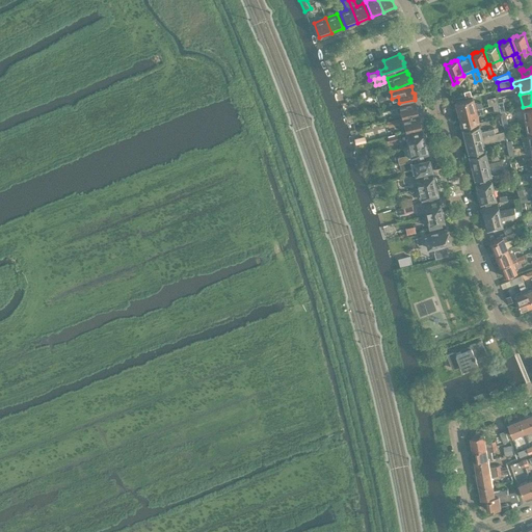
[(457,108),(458,112),(481,107),(480,102),(474,103),(472,97),(455,101),(455,103),(455,104),(455,107),(457,108)]
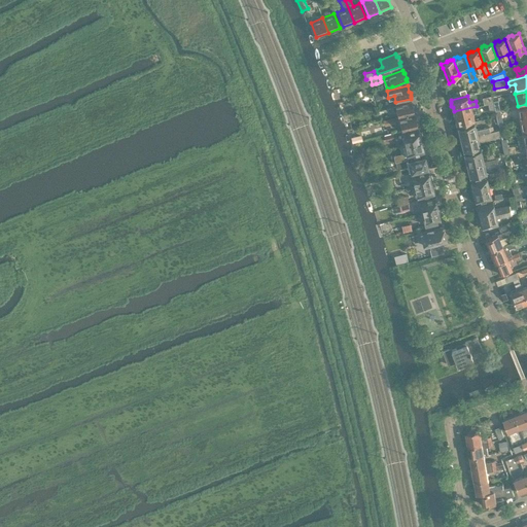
[(484,104),(487,104),(493,102),(491,96),(483,98),(484,104)]
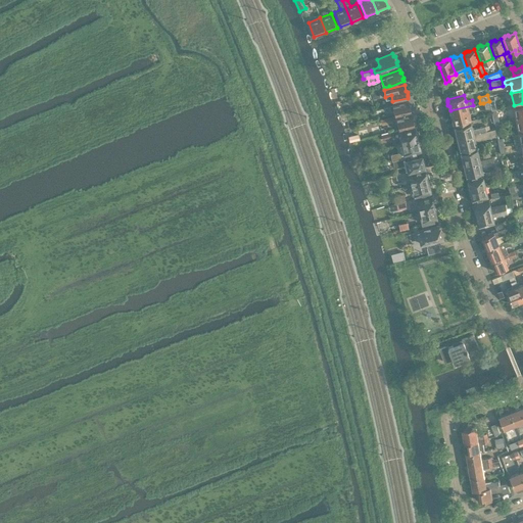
[(410,105),(408,100),(390,104),(391,108),(393,108),(395,115),(411,111),(411,110),(412,110),(411,104),(410,105)]
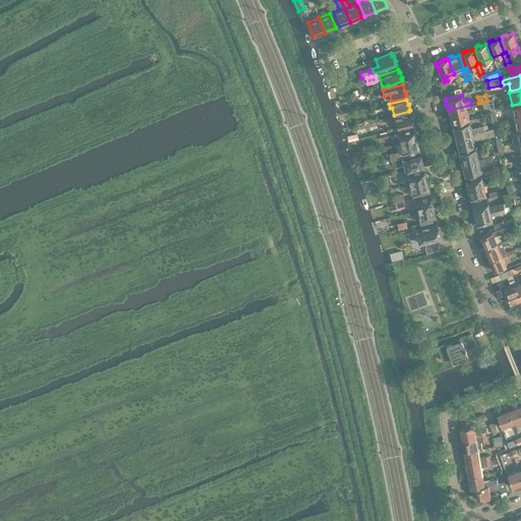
[(471,105),(449,110),(450,115),(449,117),(450,119),(451,120),(452,122),(468,118),(466,112),(473,111),(471,105)]
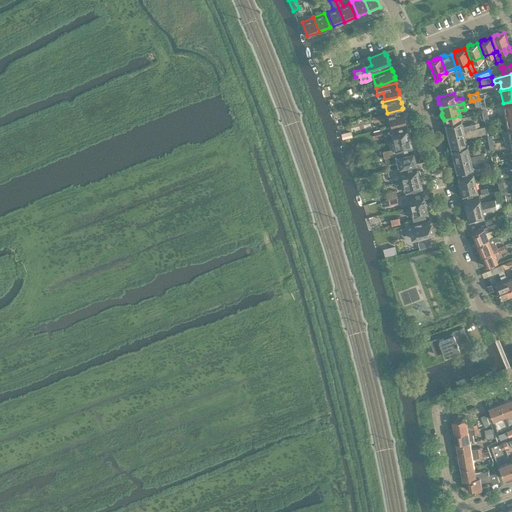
[(511,103),(502,105),(504,116),(511,114),(511,103)]
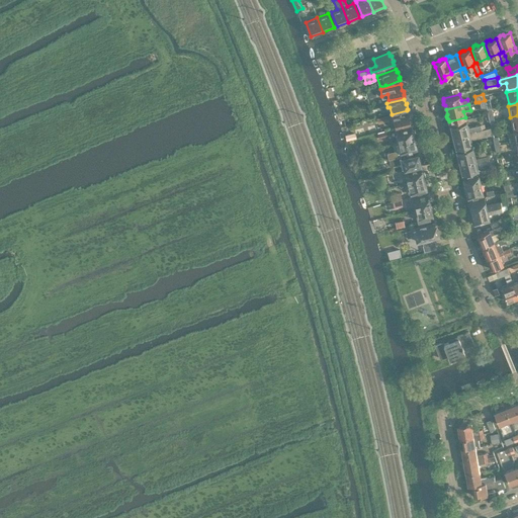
[(408,112),(392,116),(395,128),(396,127),(410,124),(410,122),(411,121),(410,118),(409,117),(408,112)]
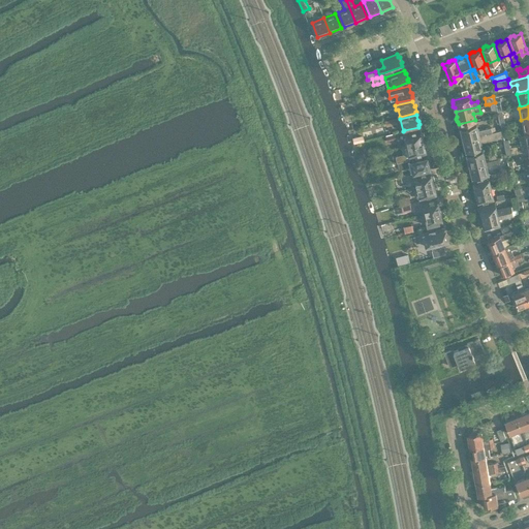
[(384,120),(385,126),(389,125),(397,123),(397,121),(396,118),(384,120)]
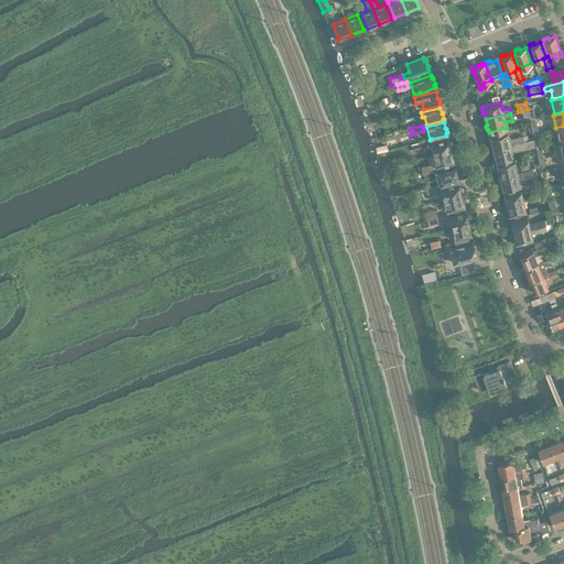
[(490,138),(489,138),(490,143),(491,143),(492,145),(492,147),(492,149),(510,144),(514,143),(519,142),(522,142),(523,141),(523,140),(522,136),(517,137),(509,139),(507,131),(490,136),(490,137),(490,138)]
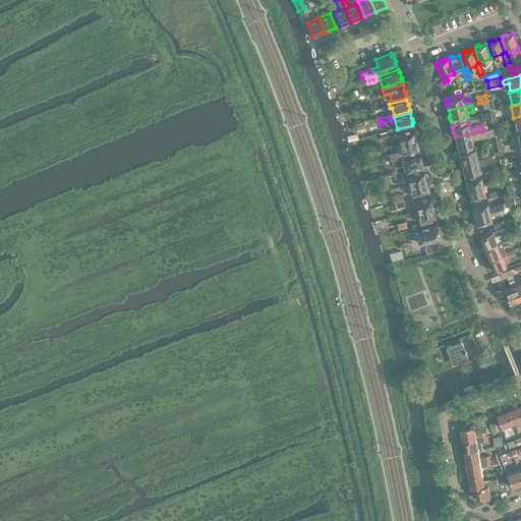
[(397,129),(381,133),(382,138),(393,135),(393,137),(398,135),(400,142),(416,138),(415,137),(416,136),(415,132),(414,132),(413,127),(398,130),(398,128),(397,129)]
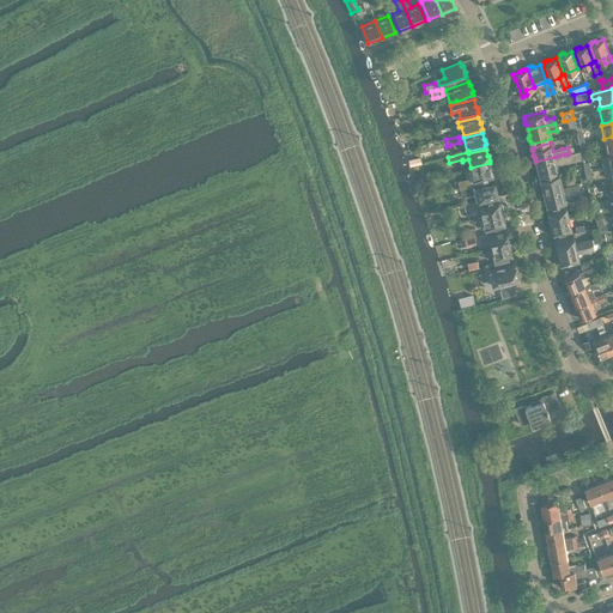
[(538,168),(535,168),(538,174),(539,173),(539,175),(558,170),(557,164),(562,163),(566,162),(568,162),(574,161),(577,159),(580,159),(582,158),(580,151),(574,152),(569,153),(568,155),(564,155),(559,156),(554,157),(535,162),(538,168)]
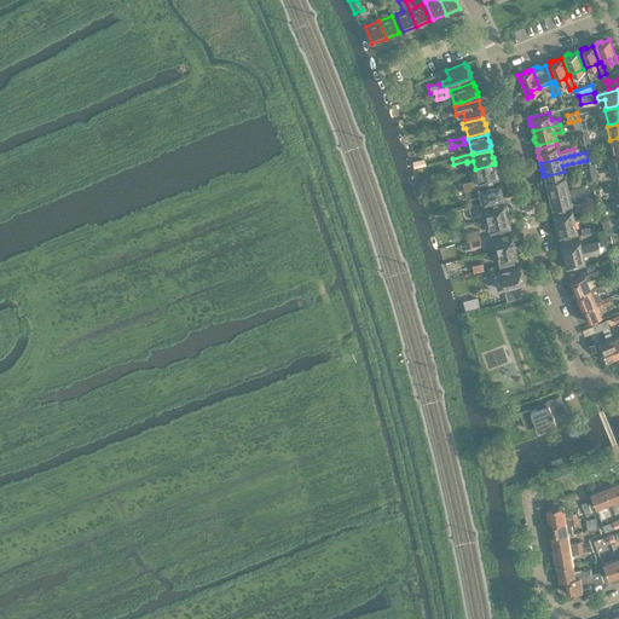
[(417,160),(411,161),(412,165),(414,168),(415,167),(426,165),(424,161),(423,157),(417,160)]
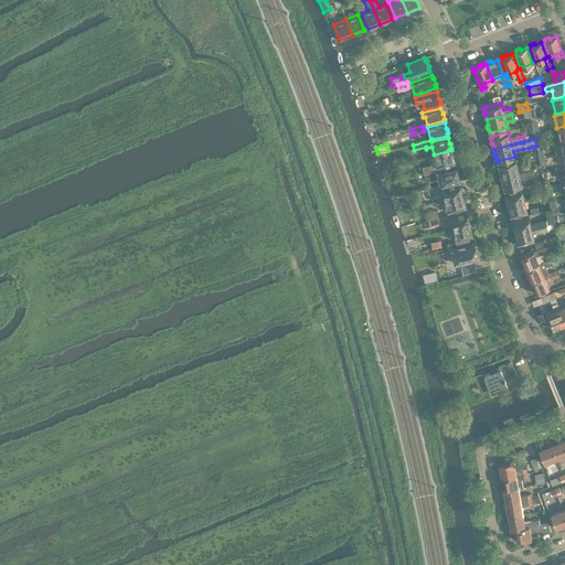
[(428,164),(423,166),(423,167),(423,168),(424,172),(432,171),(436,170),(436,168),(437,167),(454,163),(454,161),(452,158),(454,157),(452,152),(451,151),(451,150),(434,155),(432,155),(428,156),(428,157),(430,164),(428,164)]
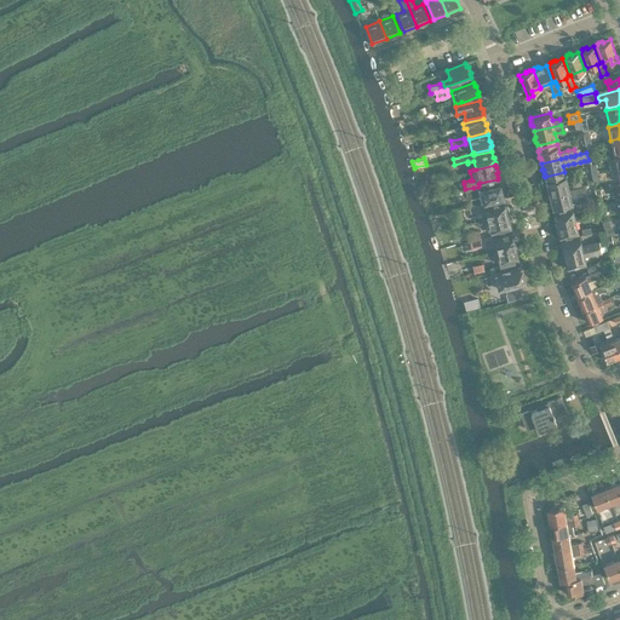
[(547,188),(549,194),(568,189),(564,176),(546,179),(546,182),(545,182),(546,188),(547,188)]
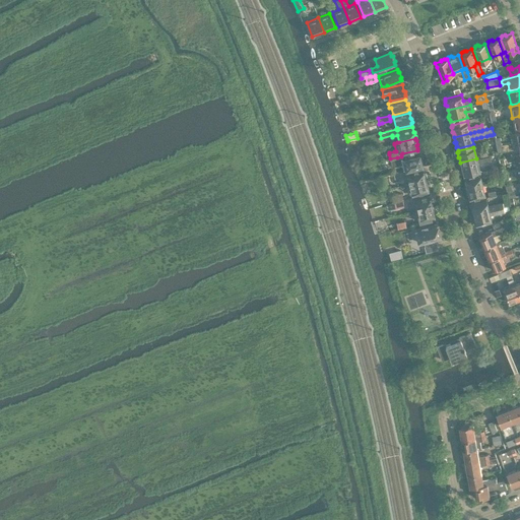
[(397,157),(390,158),(392,167),(399,165),(402,164),(403,171),(414,168),(421,166),(421,165),(423,164),(421,159),(420,158),(418,154),(402,158),(401,156),(397,157)]
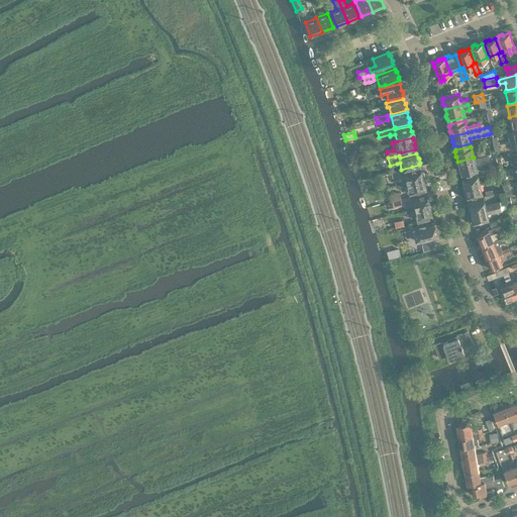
[(474,158),(457,162),(459,167),(457,167),(459,172),(460,172),(460,173),(477,169),(475,163),(488,160),(487,154),(485,154),(478,157),(474,158)]
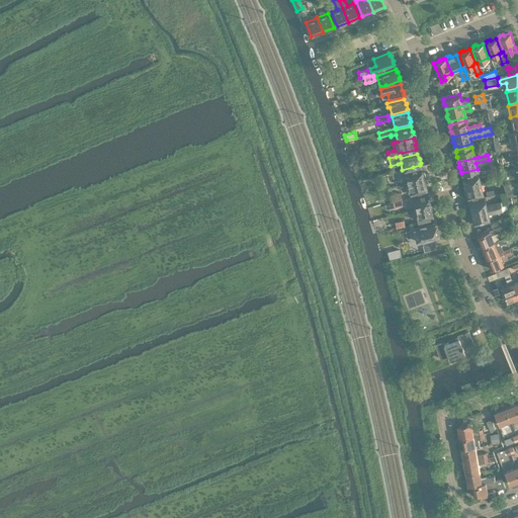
[(405,171),(408,182),(423,179),(423,178),(424,177),(423,173),(422,172),(421,167),(405,171)]
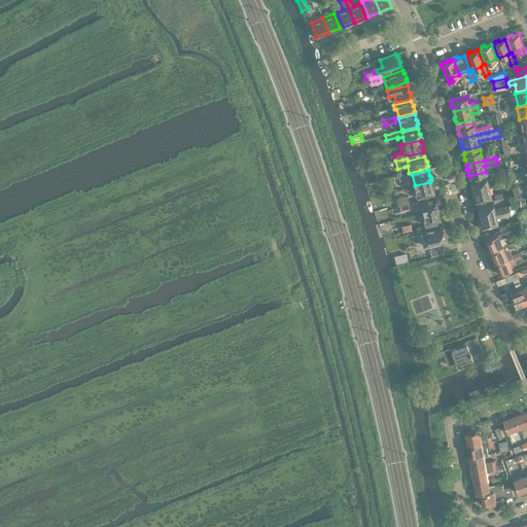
[(472,189),(472,190),(488,186),(486,175),(470,179),(471,183),(470,185),(471,188),(472,189)]
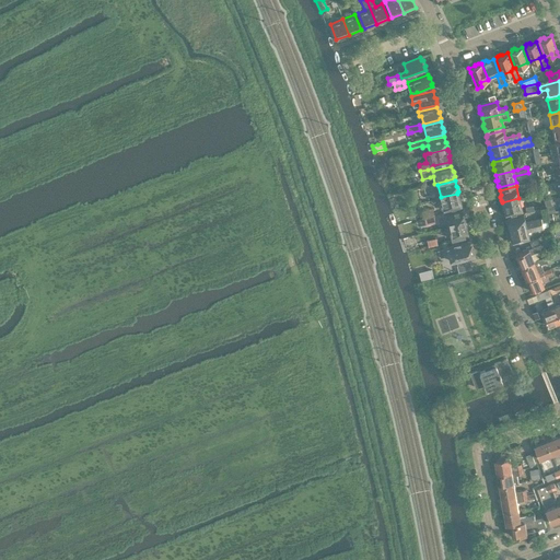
[(457,194),(441,197),(444,210),(461,206),(459,200),(461,199),(459,195),(458,195),(457,194)]
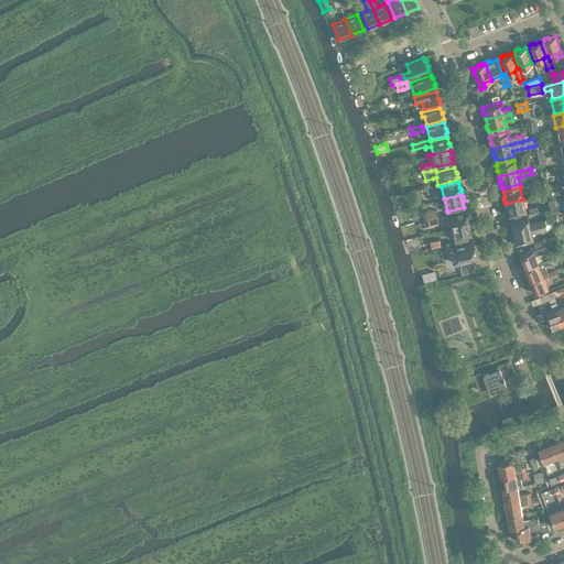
[(522,199),(506,204),(507,205),(506,207),(507,209),(508,210),(509,216),(525,213),(522,199)]
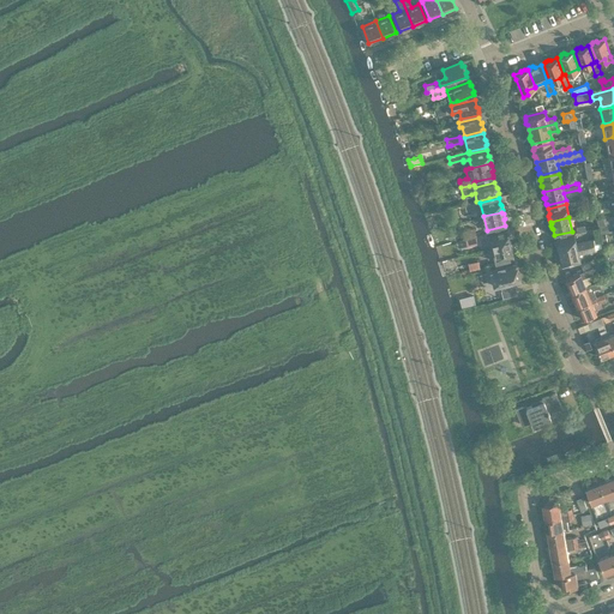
[(599,228),(600,234),(609,232),(608,229),(607,224),(605,224),(602,218),(596,220),(597,224),(597,227),(599,228)]
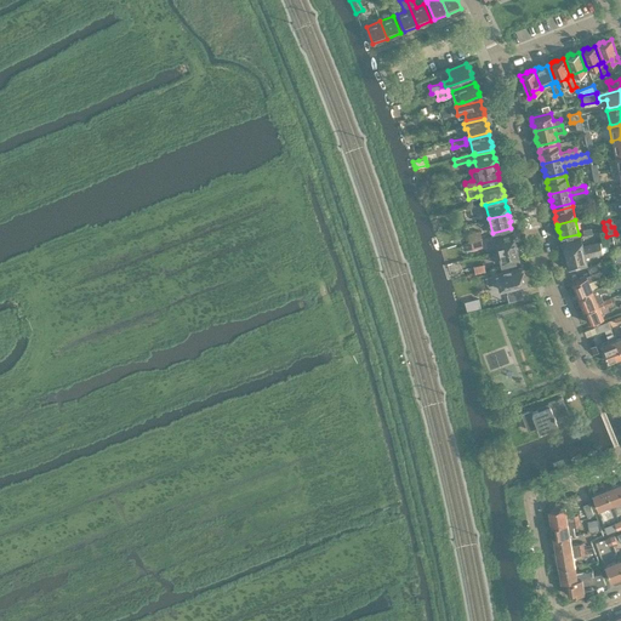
[(468,232),(471,240),(482,238),(480,229),(468,232)]
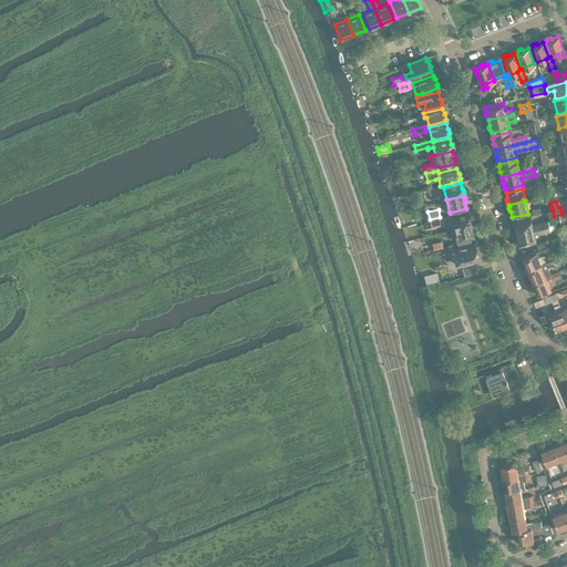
[(451,217),(454,229),(472,225),(471,219),(468,218),(467,213),(451,217)]
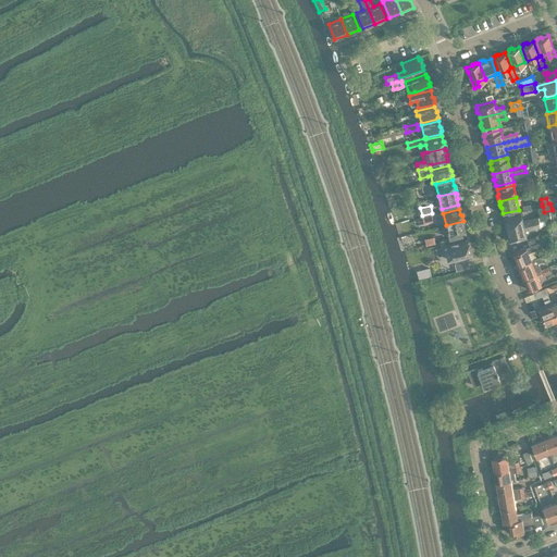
[(432,213),(422,215),(423,223),(434,221),(432,213)]
